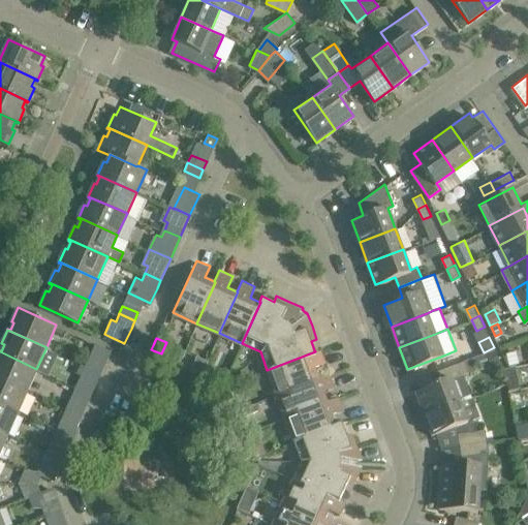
[(96,342),(95,342),(92,350),(107,358),(111,349),(96,342)]
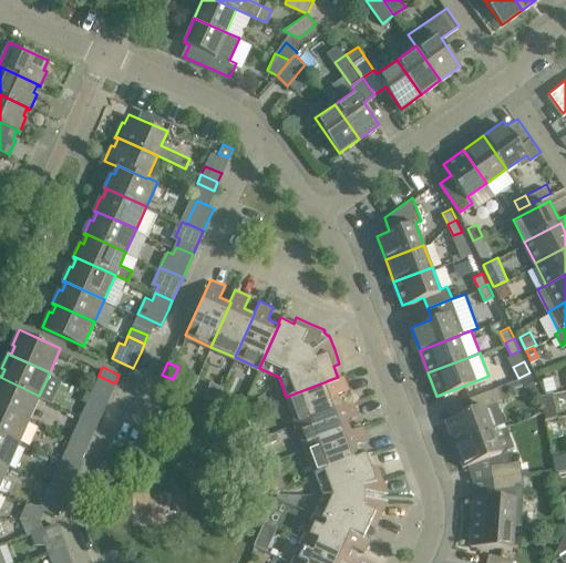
[(286,397),(296,422),(341,406),(340,403),(337,392),(349,388),(343,374),(337,376),(338,377),(286,397)]
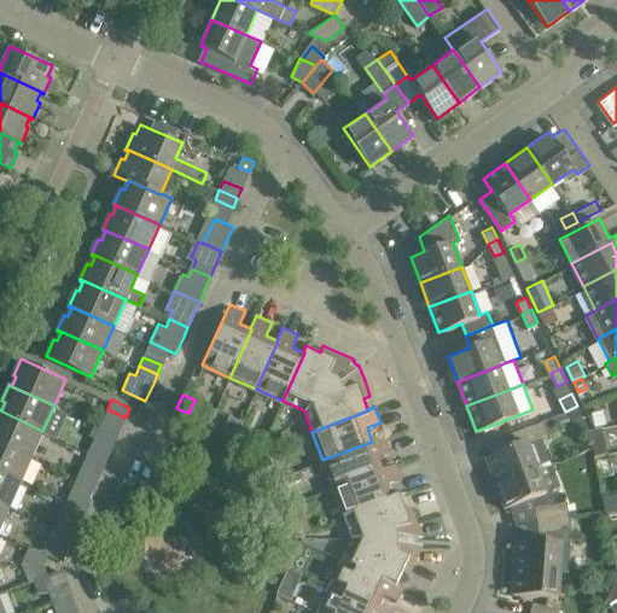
[(0,441),(31,456),(42,431),(0,410),(0,441)]
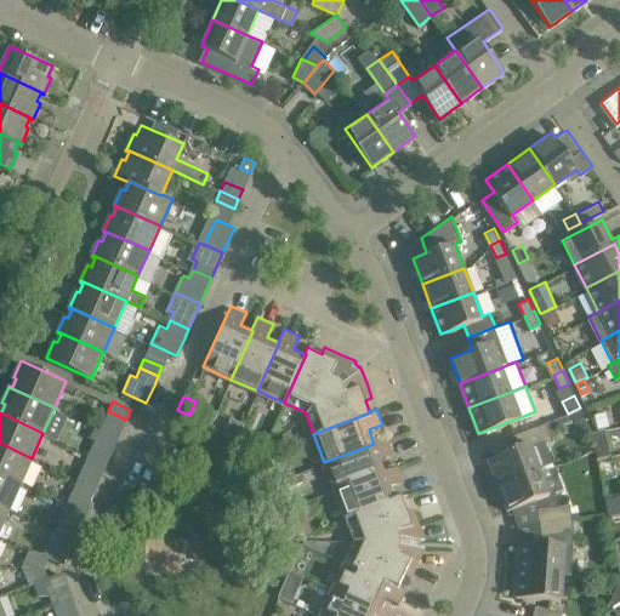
[(558,418),(545,423),(550,435),(559,432),(557,427),(561,426),(558,418)]
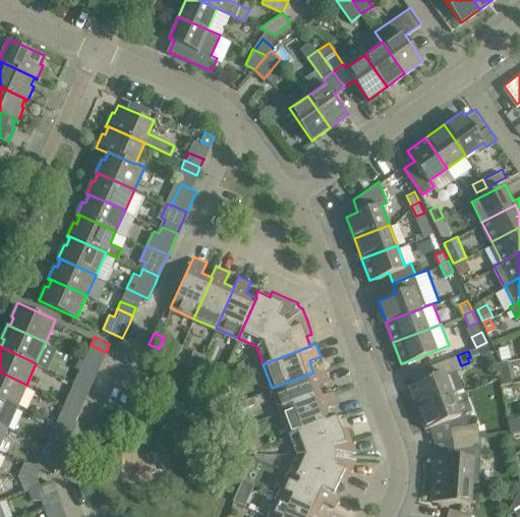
[(436,375),(409,385),(417,406),(453,393),(445,371),(461,365),(457,355),(457,354),(431,363),(436,375)]
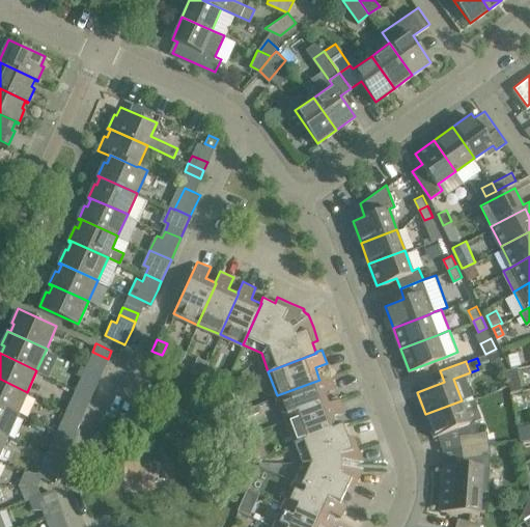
[(85,366),(76,387),(91,394),(101,373),(85,366)]
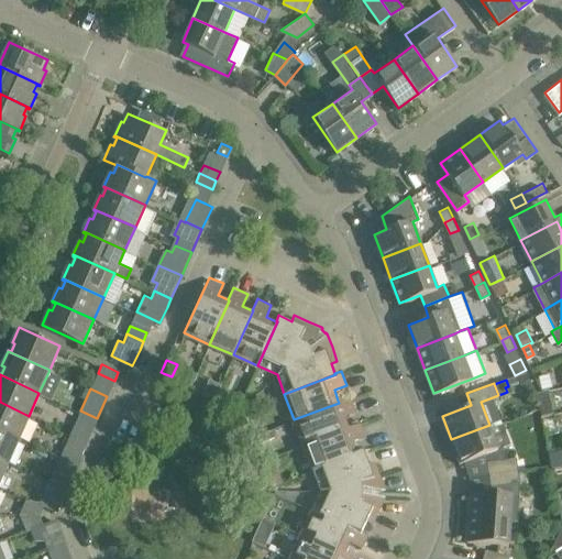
[(294,419),(304,445),(349,428),(348,426),(343,415),(356,410),(351,396),(338,401),(339,403),(294,419)]
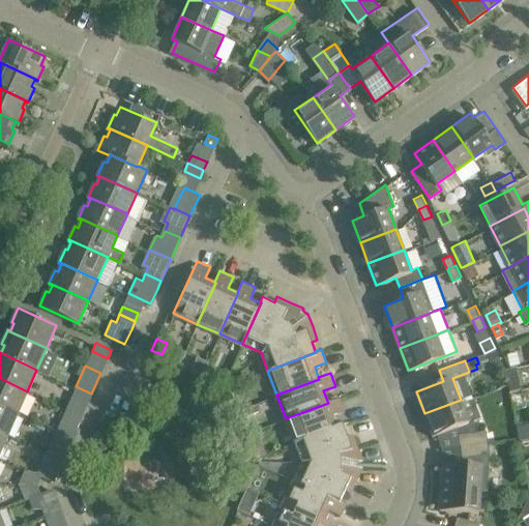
[(0,405),(18,413),(27,391),(0,378),(0,405)]
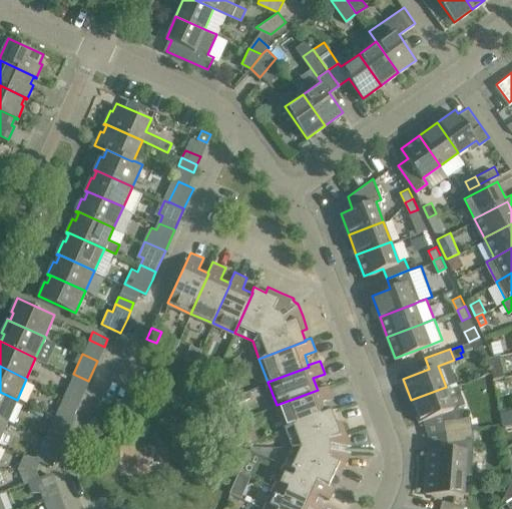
[(88,381),(73,374),(70,382),(85,389),(88,381)]
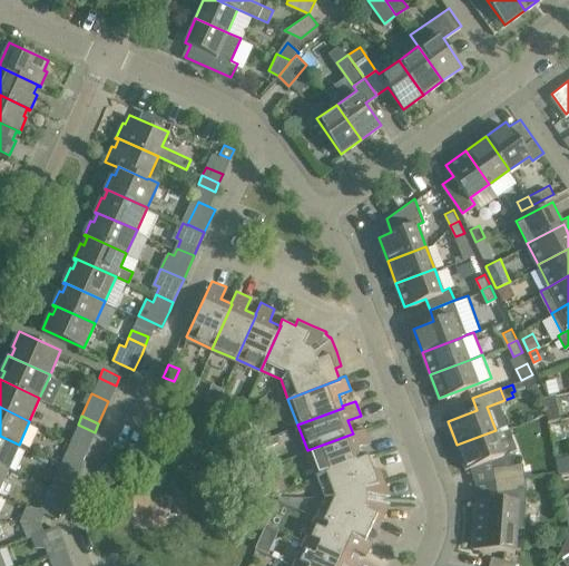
[(307,450),(316,475),(362,457),(362,456),(357,446),(370,441),(364,427),(352,431),(353,433),(307,450)]
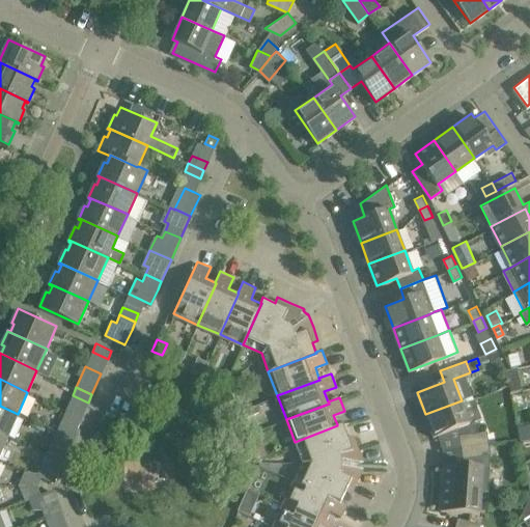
[(462,400),(425,414),(434,436),(438,434),(458,426),(461,445),(489,442),(486,430),(479,431),(475,420),(470,422),(462,400)]
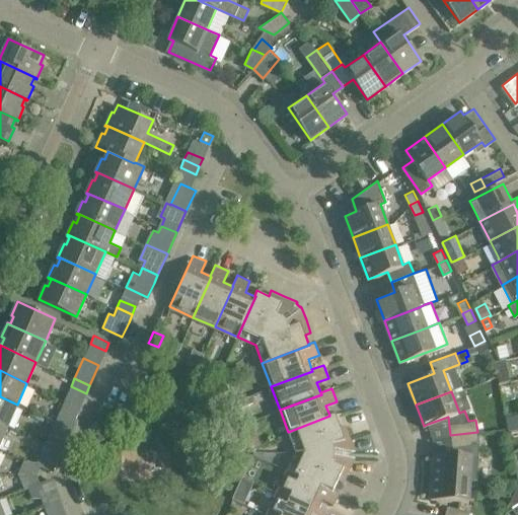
[(237,399),(240,406),(252,400),(250,394),(237,399)]
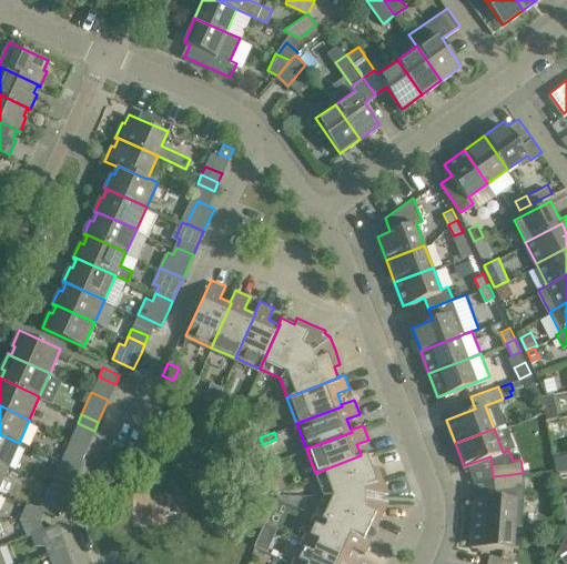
[(0,462),(8,466),(19,443),(0,434),(0,462)]
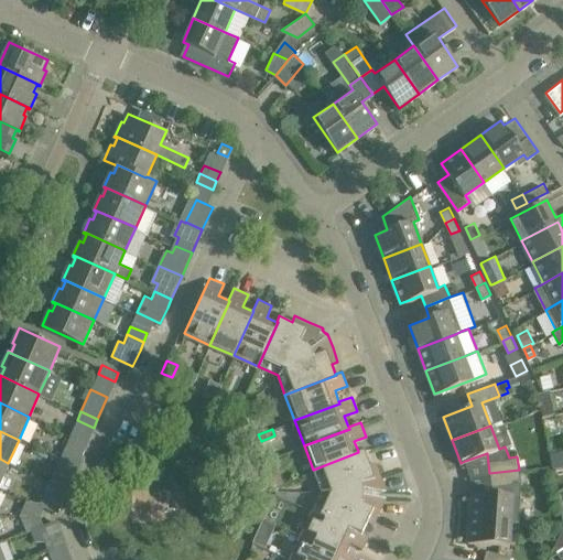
[(321,490),(312,509),(363,531),(363,530),(367,520),(374,523),(379,508),(376,506),(381,495),(364,494),(364,488),(361,482),(380,475),(375,460),(369,462),(364,449),(358,451),(358,452),(313,470),(321,490)]
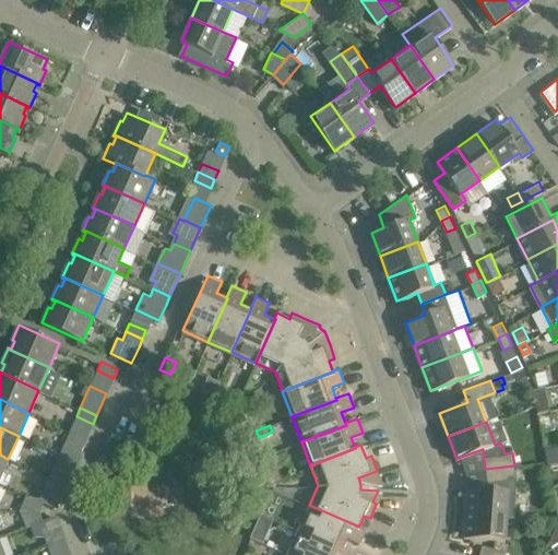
[(63,446),(60,453),(76,461),(80,452),(63,446)]
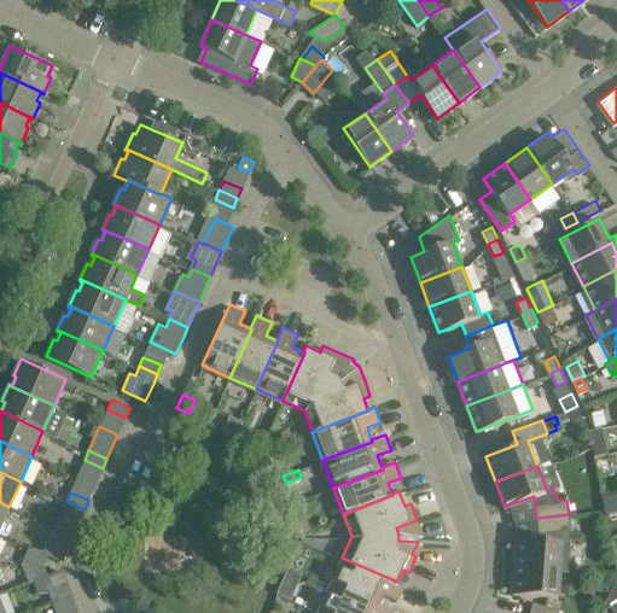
[(85,509),(67,501),(62,511),(80,519),(85,509)]
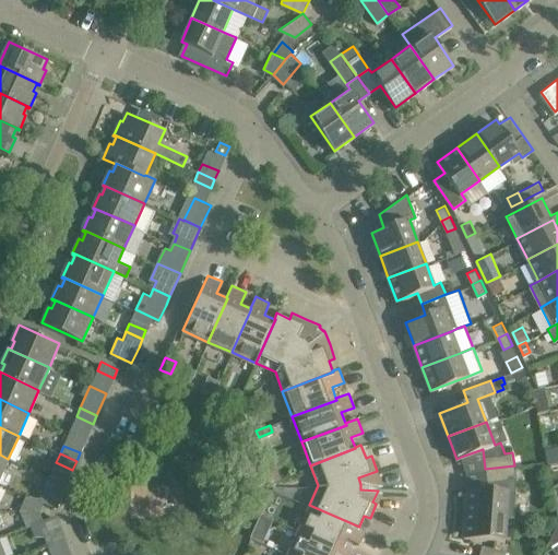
[(466,512),(507,516),(513,516),(517,477),(514,465),(485,469),(488,488),(469,487),(466,512)]
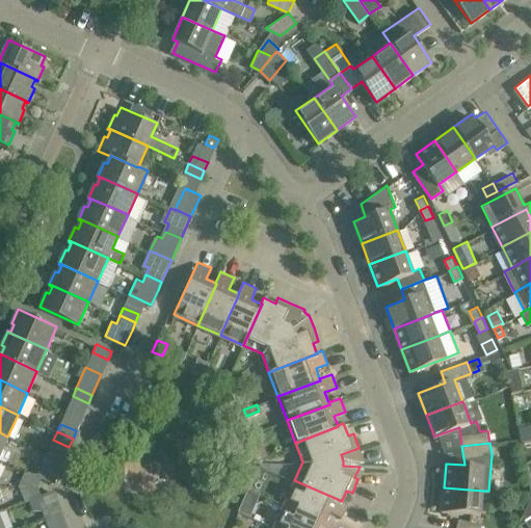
[(267,453),(264,444),(257,447),(261,456),(267,453)]
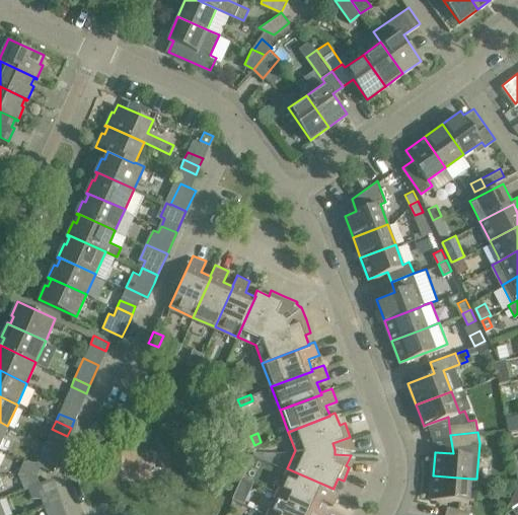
[(58,457),(61,449),(46,442),(42,450),(58,457)]
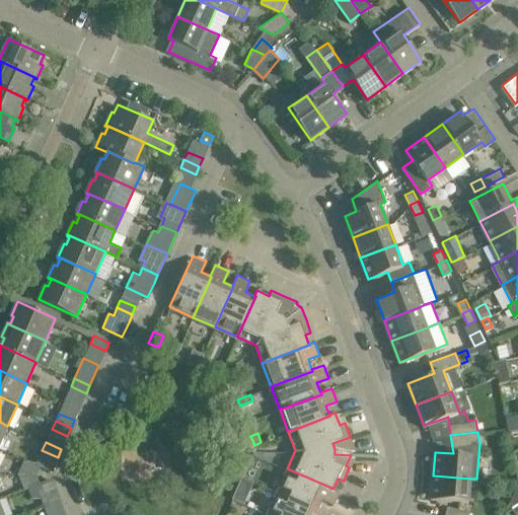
[(253,453),(249,462),(259,466),(263,457),(253,453)]
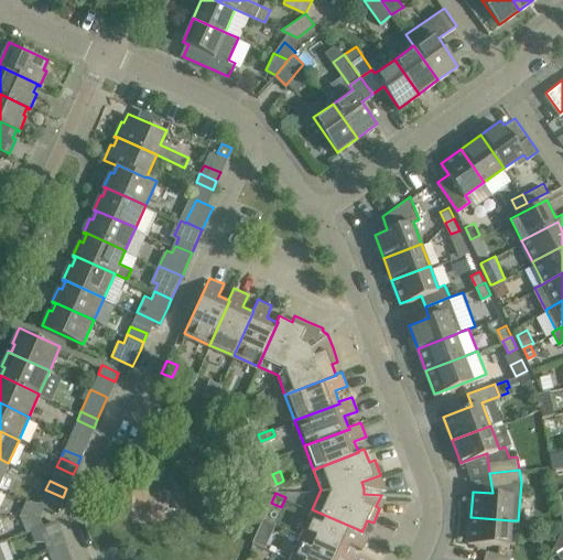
[(312,509),(302,534),(345,552),(346,551),(350,541),(363,547),(368,532),(363,530),(363,531),(312,509)]
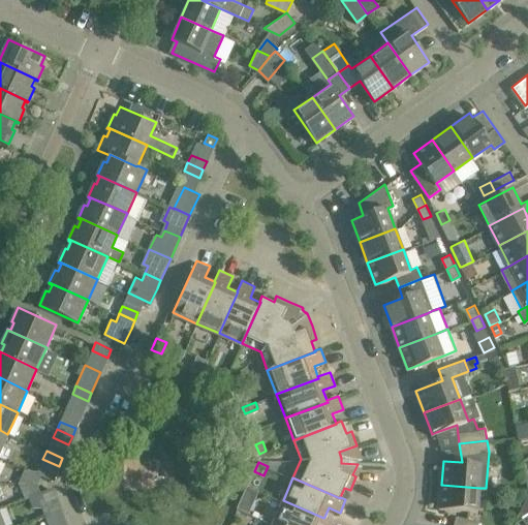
[(238,506),(249,512),(258,489),(247,484),(238,506)]
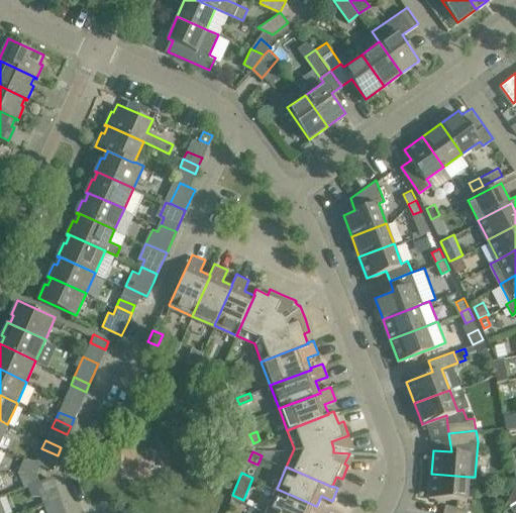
[(469,477),(431,474),(429,496),(467,499),(469,477)]
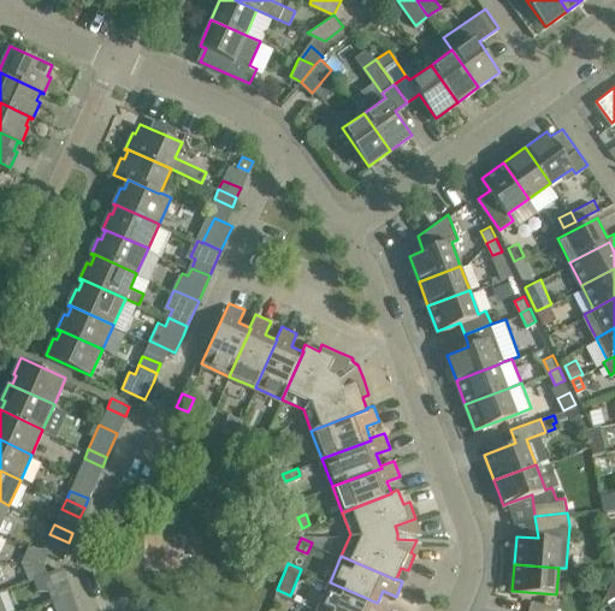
[(61,567),(34,577),(40,591),(48,587),(52,597),(70,589),(61,567)]
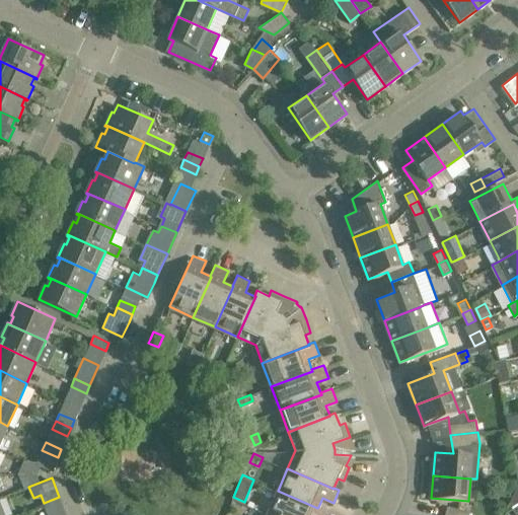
[(278,491),(268,512),(273,514),(327,514),(328,512),(318,507),(317,508),(278,491)]
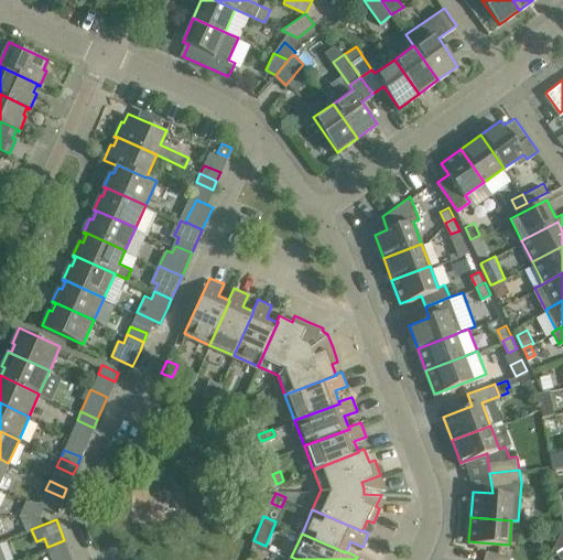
[(487,549),(483,559),(513,559),(516,557),(487,549)]
